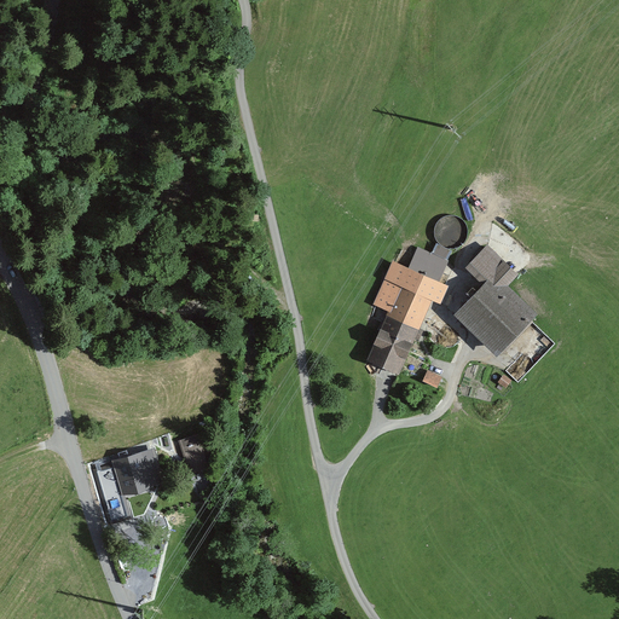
[(400,285),(368,360),(400,374),(432,300),(441,304),(449,285),(440,281),(449,260),(418,247),(409,267),(393,260),(385,279),(400,285)]
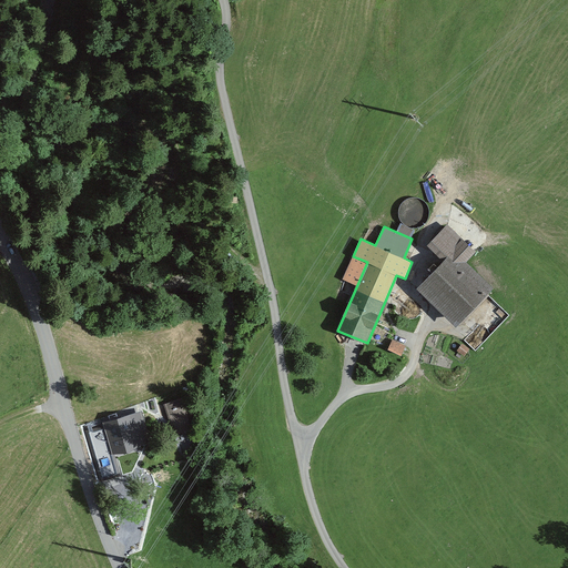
[(450,230),(430,249),(445,263),(417,291),(458,331),(493,295),(464,266),(476,254),(450,230)]
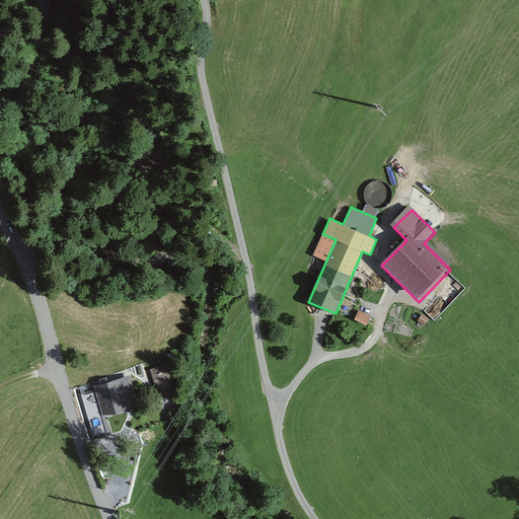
[(370,319),(373,311),(361,308),(358,316),(370,319)]
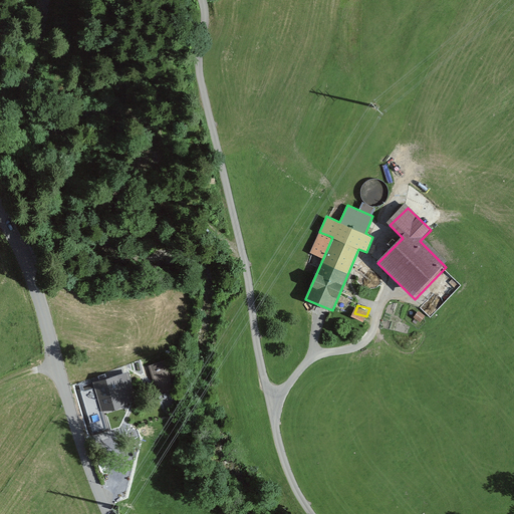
[(175,388),(166,359),(148,365),(157,394),(175,388)]
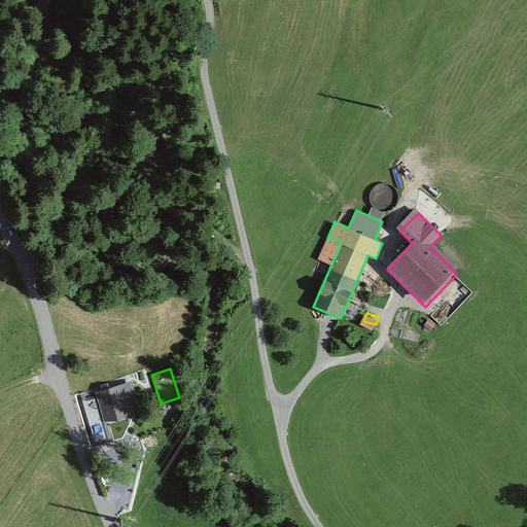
[(120,389),(100,394),(105,416),(127,410),(120,389)]
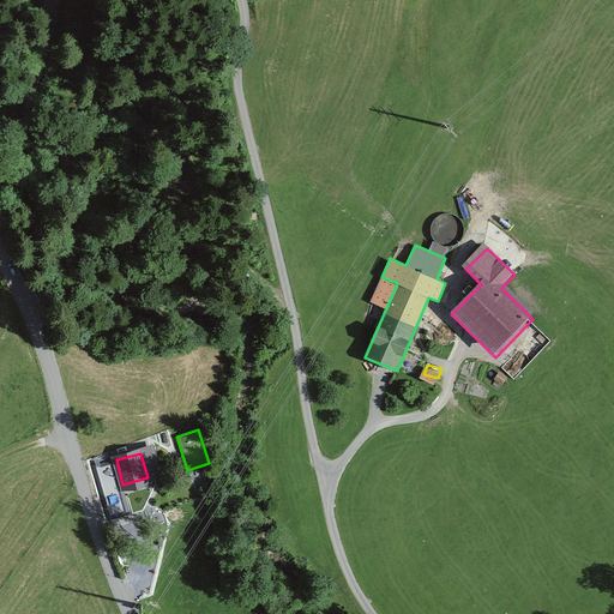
[(112,465),(96,469),(104,500),(120,497),(112,465)]
